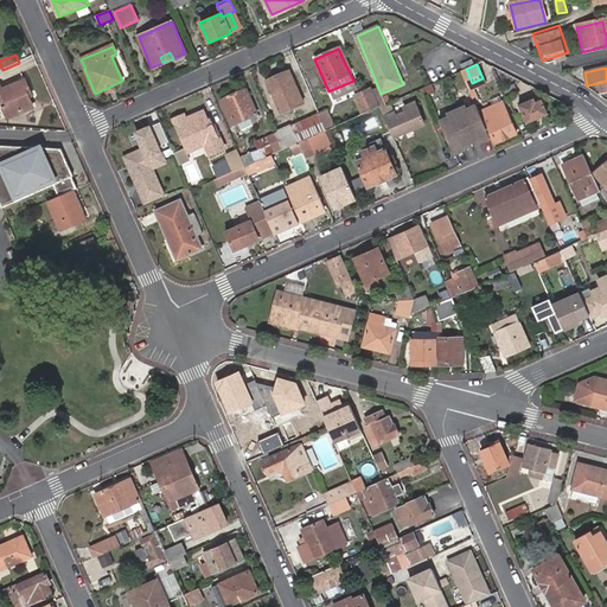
[(266,82),(280,114),(302,103),(288,72),(266,82)]
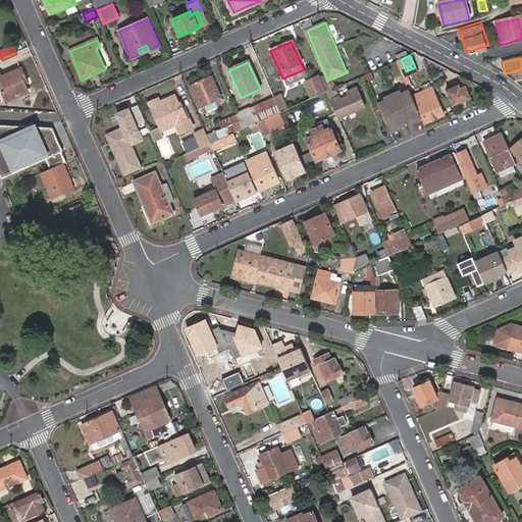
[(28,92),(24,84),(22,80),(25,79),(20,69),(2,79),(0,75),(0,74),(0,91),(1,91),(2,93),(6,102),(28,92)]
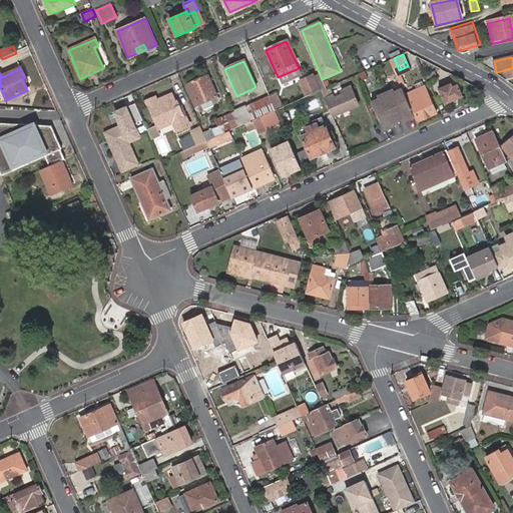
[(435,72),(426,76),(429,82),(438,79),(435,72)]
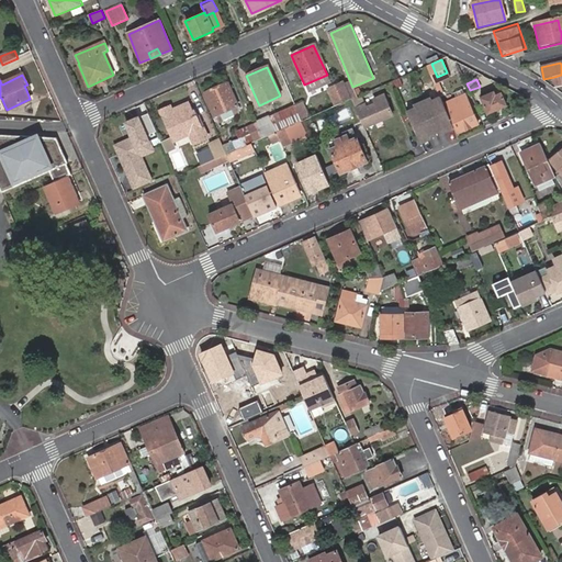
[(348,97),(343,83),(329,90),(335,103),(348,97)]
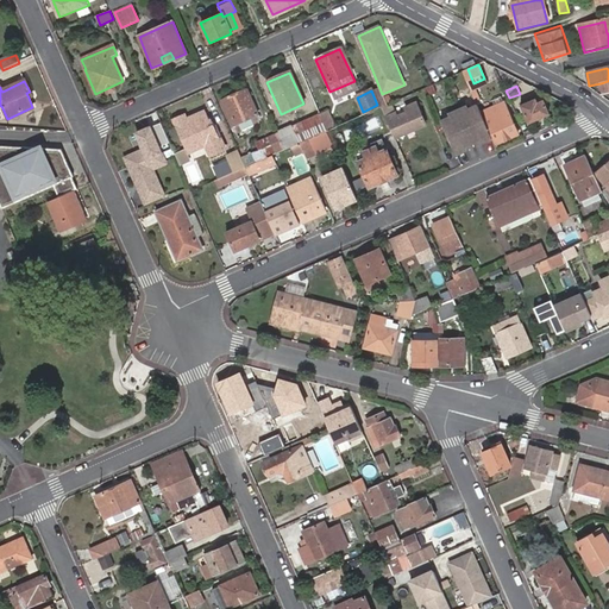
[(234,129),(259,118),(248,93),(224,104),(234,129)]
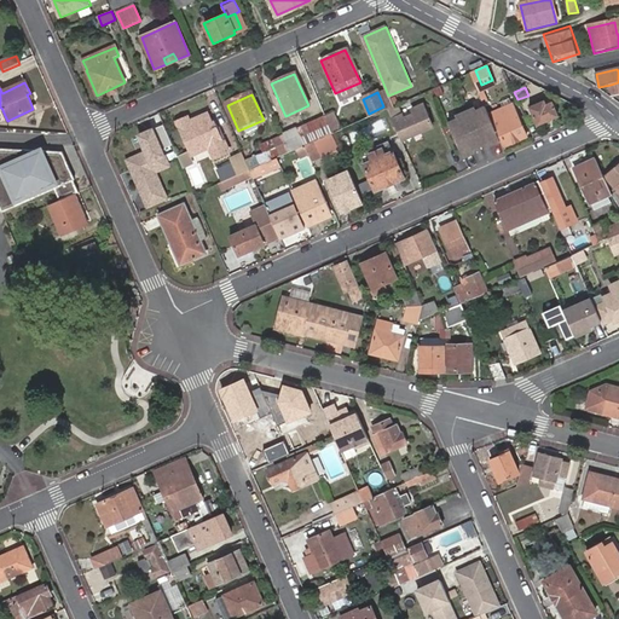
[(539,125),(559,115),(553,102),(547,105),(544,100),(531,106),(539,125)]
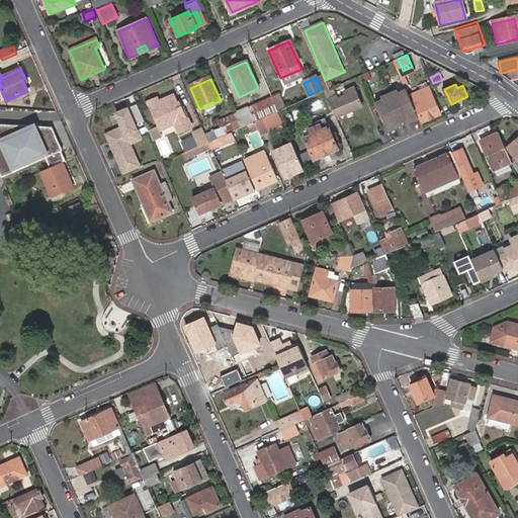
[(412,100),(422,122),(440,114),(430,92),(428,86),(410,94),(412,100)]
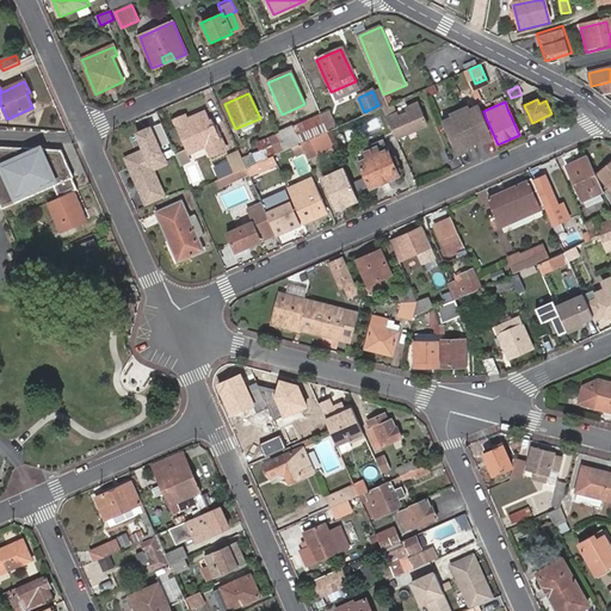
[(408,107),(406,109),(408,113),(399,117),(396,113),(387,117),(389,122),(396,139),(426,125),(418,107),(417,104),(408,107)]
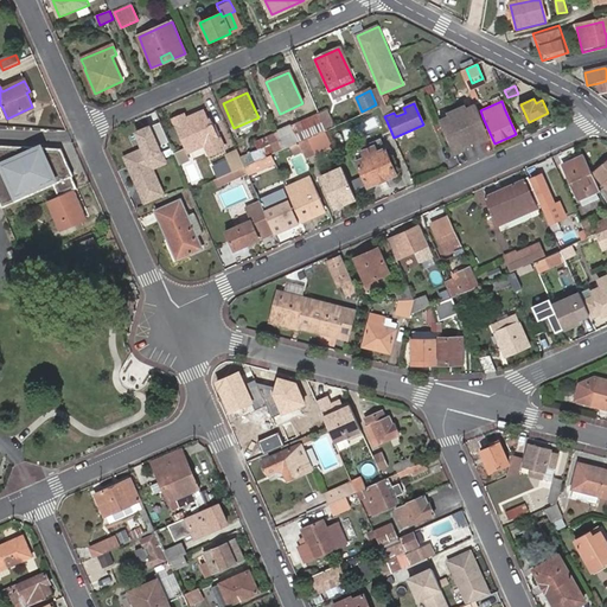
[(447,116),(439,120),(454,155),(461,152),(460,149),(462,148),(478,142),(480,141),(481,144),(491,140),(474,104),(465,108),(464,106),(446,113),(447,116)]
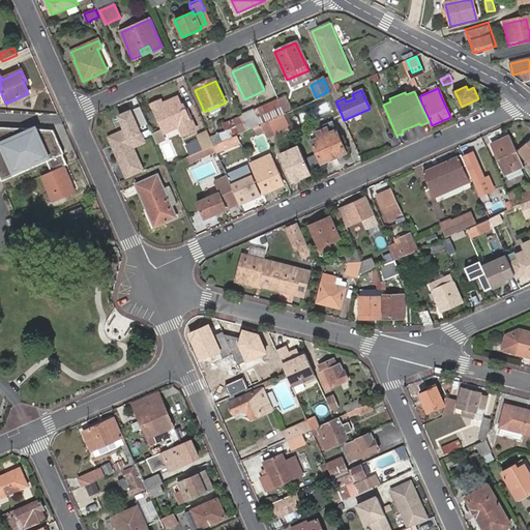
[(285,96),(277,99),(284,114),(291,111),(285,96)]
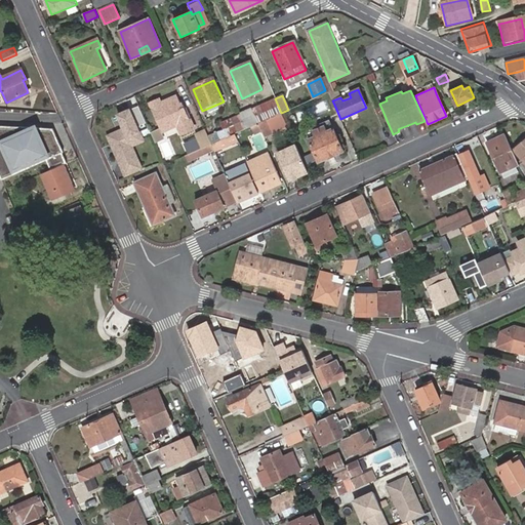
[(177,97),(161,105),(158,98),(149,103),(160,129),(161,130),(176,123),(180,132),(193,126),(180,101),(178,102),(177,97)]
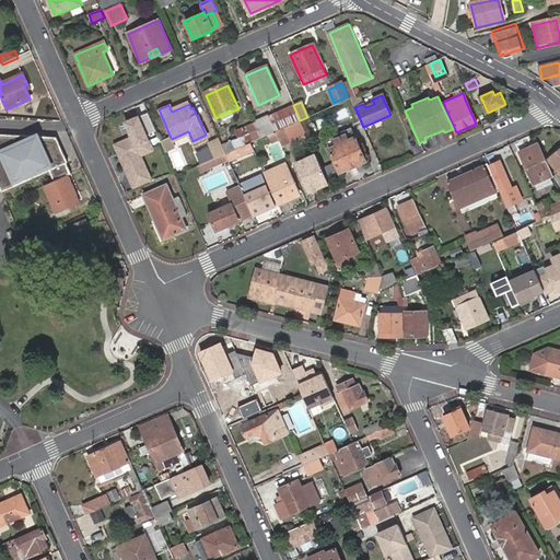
[(286,127),(300,120),(293,105),(268,117),(275,131),(286,127)]
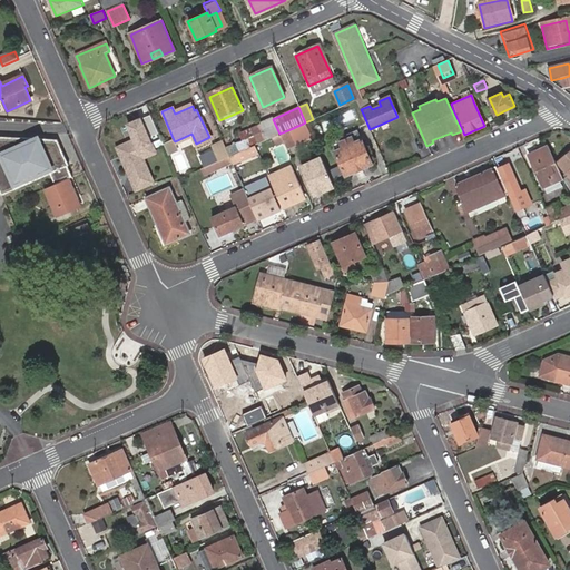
[(243,110),(219,120),(223,125),(245,115),(243,110)]
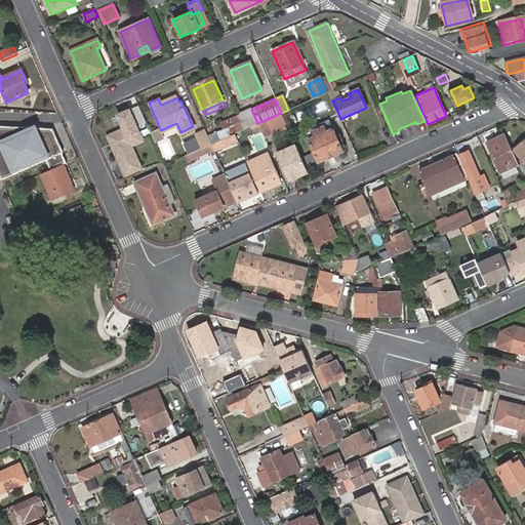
[(129,108),(116,114),(122,127),(106,134),(125,175),(143,167),(133,147),(146,142),(129,108)]
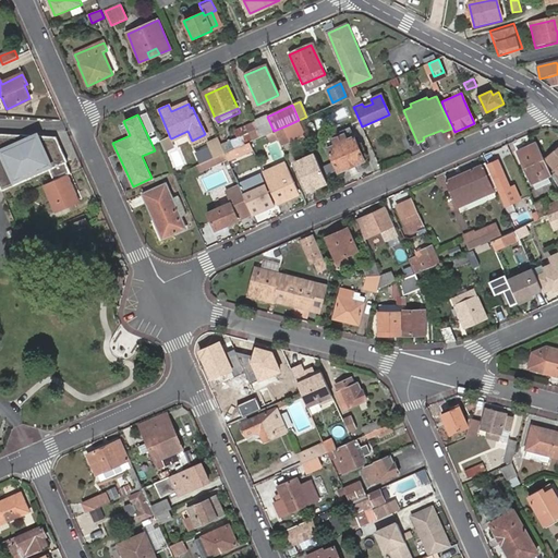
[(274,131),(267,117),(255,122),(263,136),(274,131)]
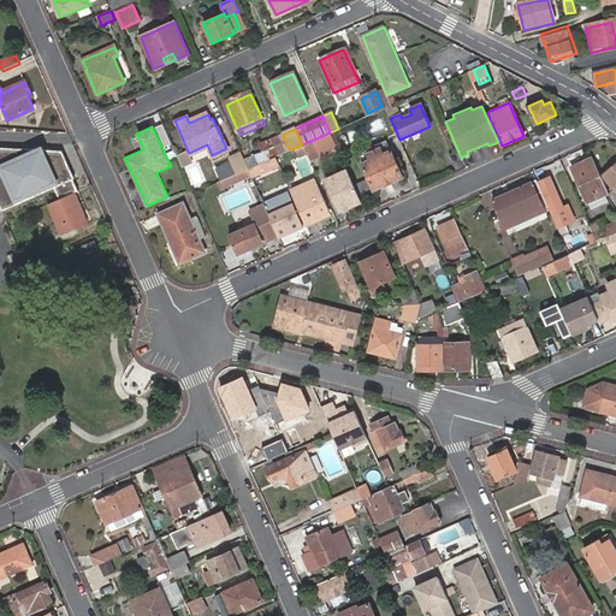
[(337,148),(330,132),(314,140),(320,155),(337,148)]
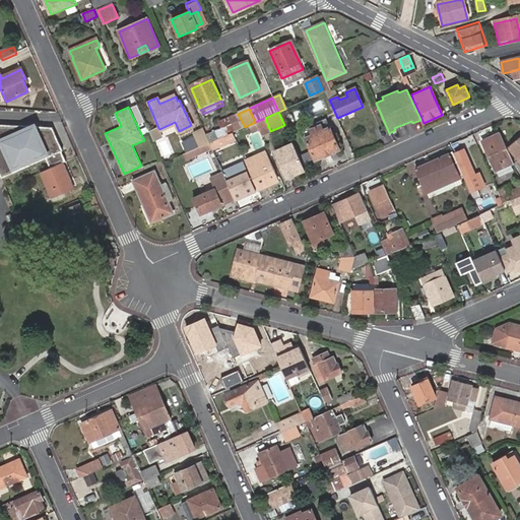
[(242,126),(237,113),(228,117),(229,118),(234,130),(242,126)]
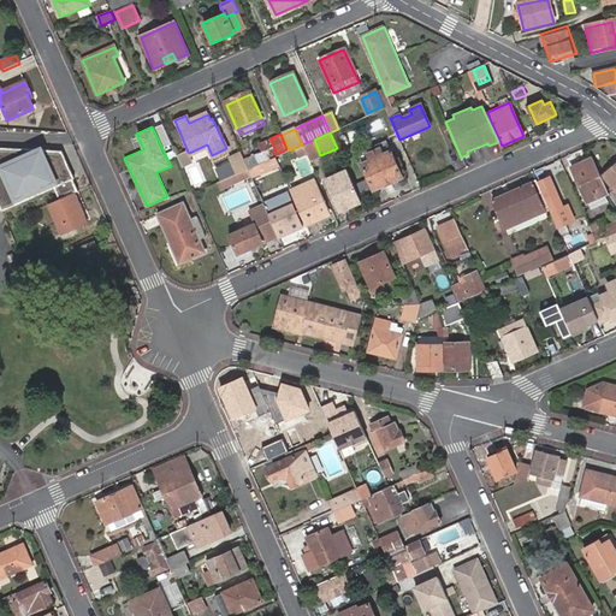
[(302,144),(309,160),(320,155),(314,140),(302,144)]
